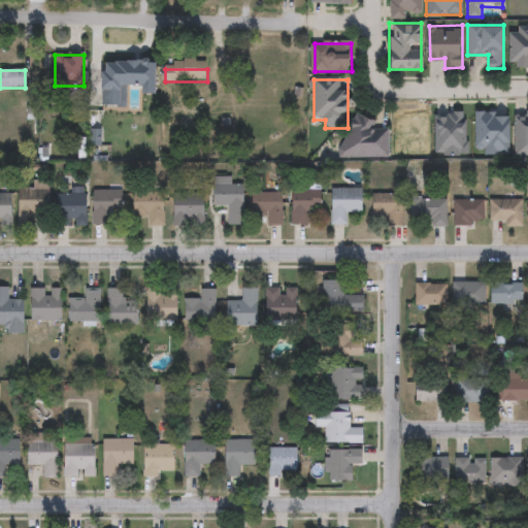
[(390,160),(390,131),(378,131),(378,120),(347,120),(347,160),(390,160)]
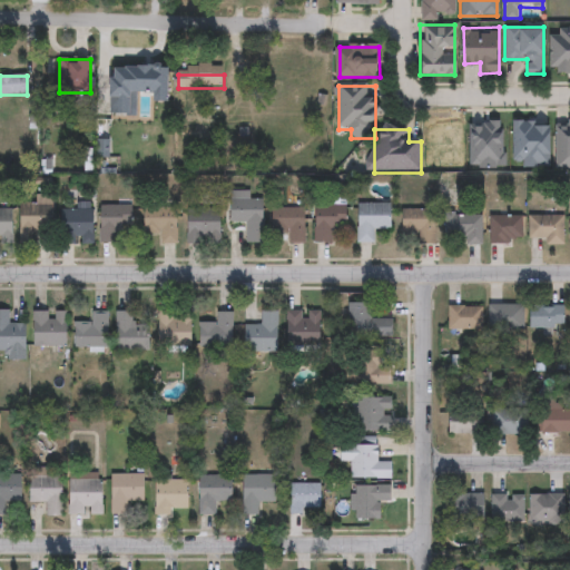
[(248,192),(248,198),(263,198),(263,242),(245,242),(245,223),(229,223),(229,192),(248,192)]
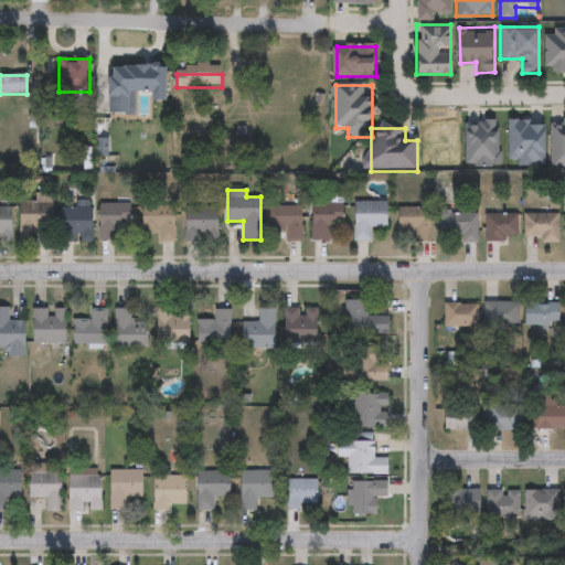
[(50,228),(19,228),(19,201),(34,201),(34,194),(50,194),(50,228)]
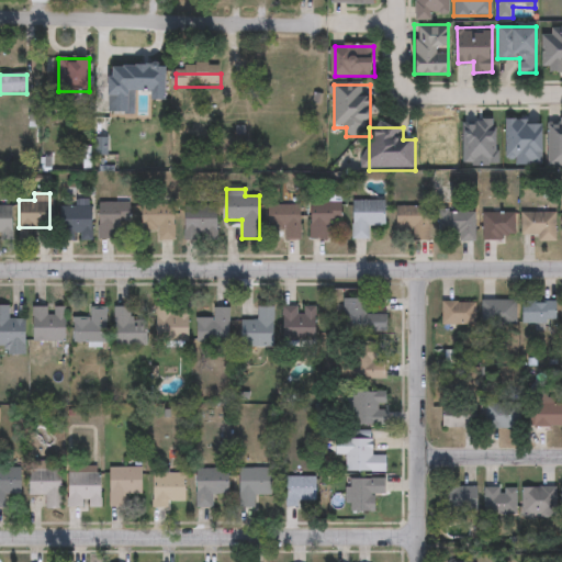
[(385,225),(368,225),(368,238),(352,238),(352,201),(385,201),(385,225)]
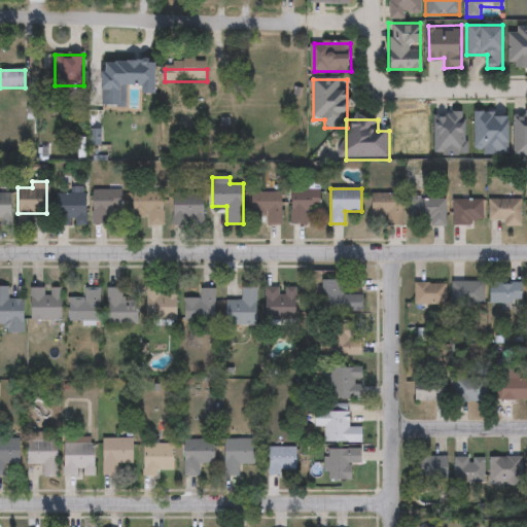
[(92,223),(92,189),(121,189),(121,210),(107,210),(107,223),(92,223)]
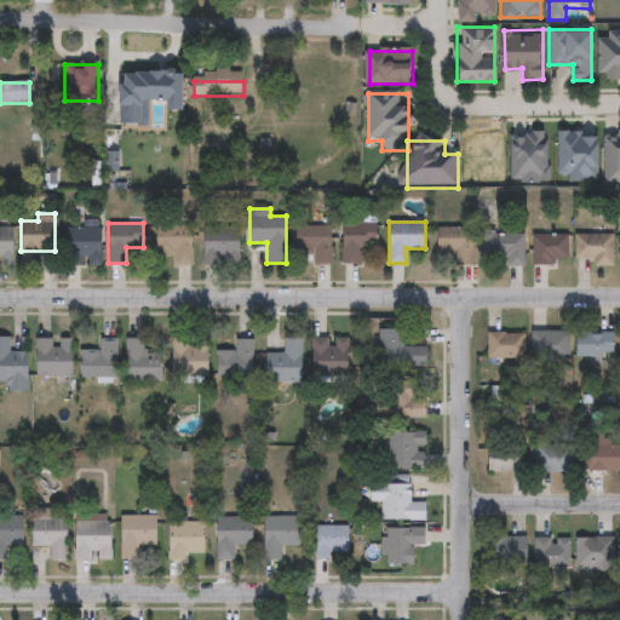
[(361,264),(343,264),(343,223),(377,224),(377,244),(362,244),(361,264)]
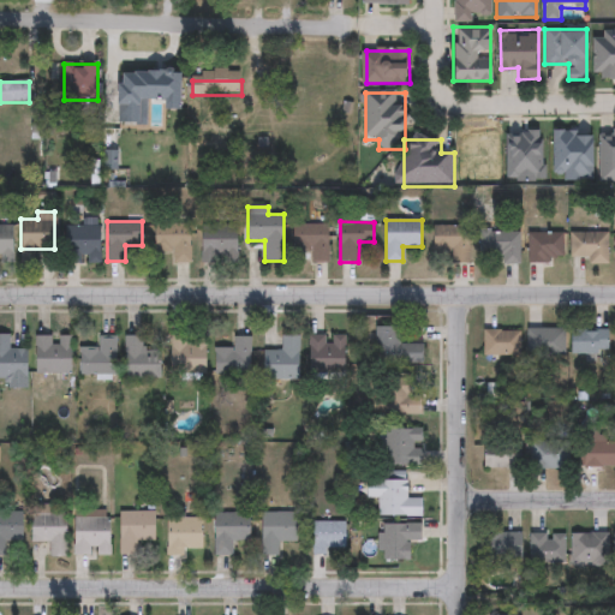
[(189,224),(189,263),(172,263),(172,251),(154,251),(154,224),(189,224)]
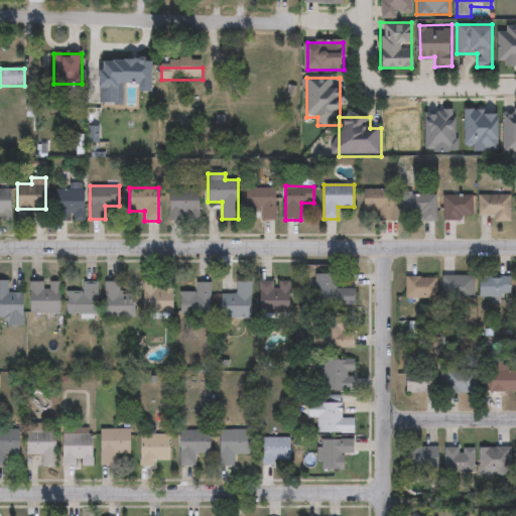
[(275,187),(275,219),(261,219),(261,211),(245,211),(245,187),(275,187)]
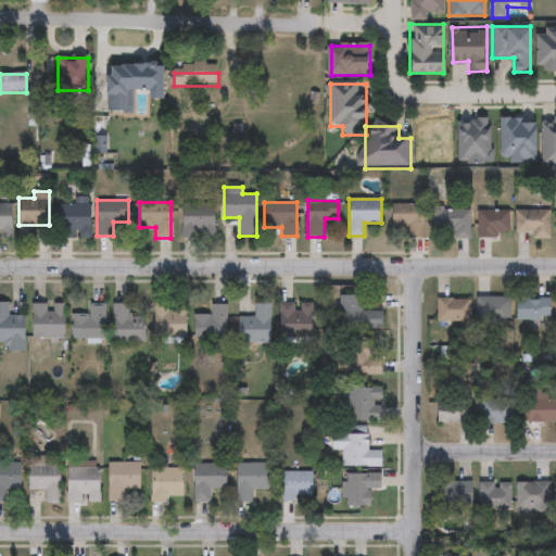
[(0,237),(0,204),(10,204),(10,237),(0,237)]
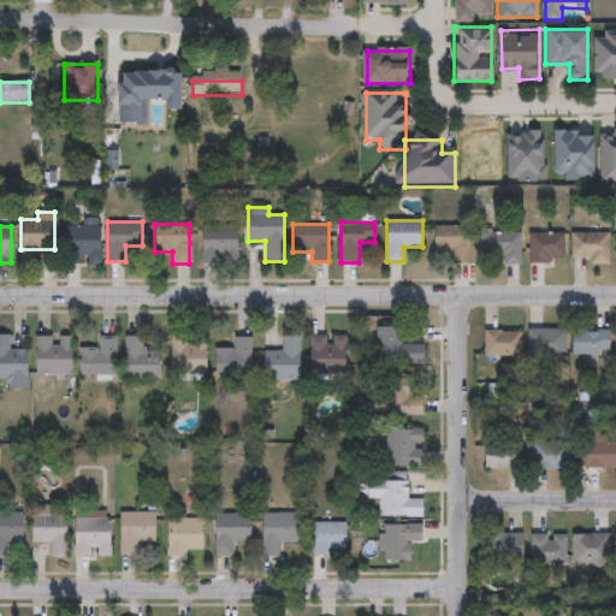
[(66,226),(100,226),(100,264),(86,264),(86,262),(66,262),(66,226)]
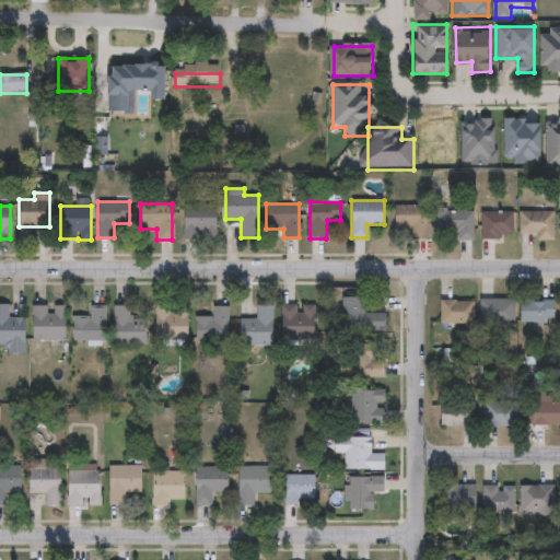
[(216,206),(216,238),(184,238),(184,206),(216,206)]
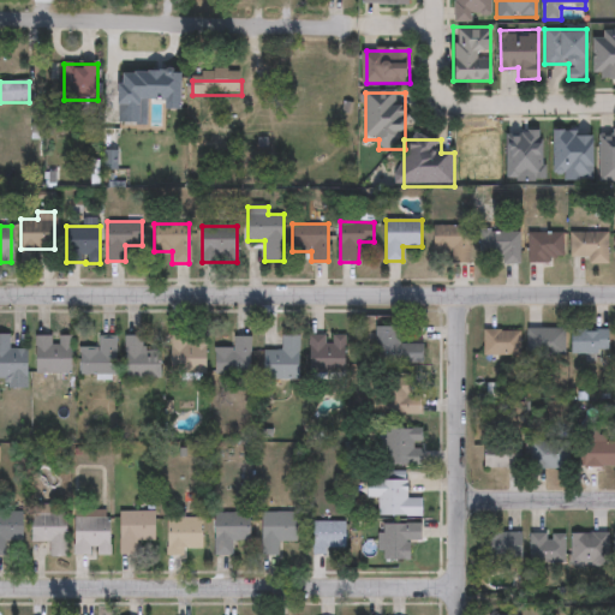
[(433,251),(433,226),(469,226),(469,263),(452,263),(452,251),(433,251)]
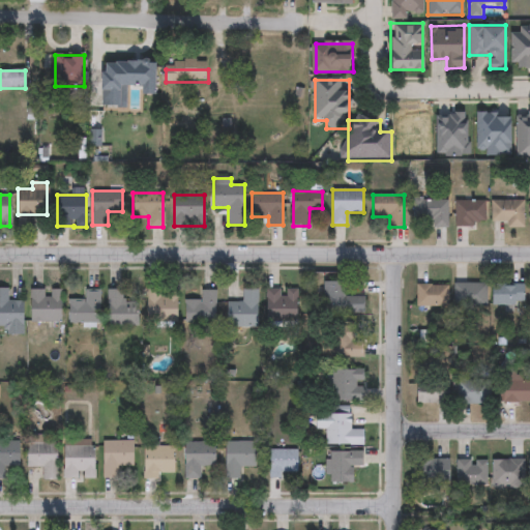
[(447,199),(447,228),(433,228),(433,219),(414,219),(414,199),(447,199)]
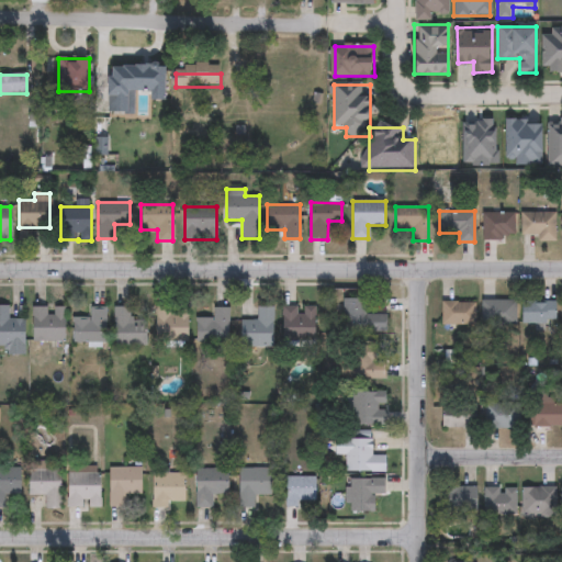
[(513,213),(513,239),(482,239),(482,213),(513,213)]
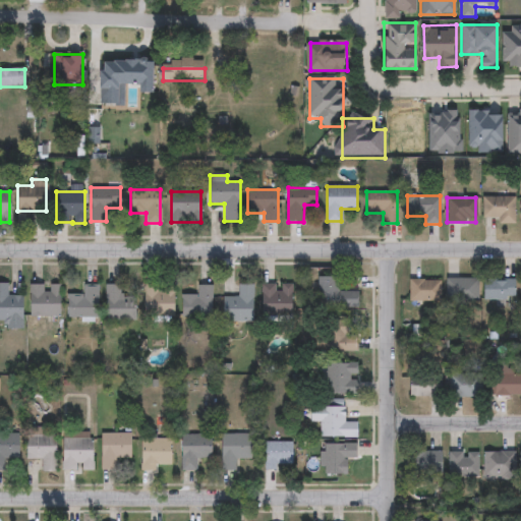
[(515,197),(515,223),(486,223),(486,197),(515,197)]
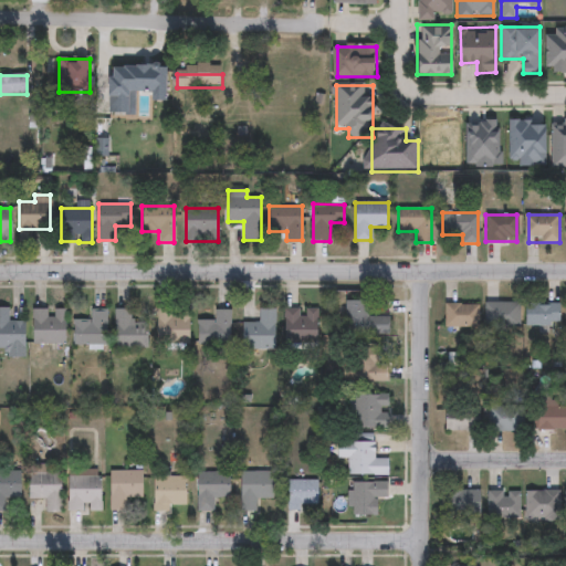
[(368,302),(368,317),(389,317),(389,334),(345,334),(345,302),(368,302)]
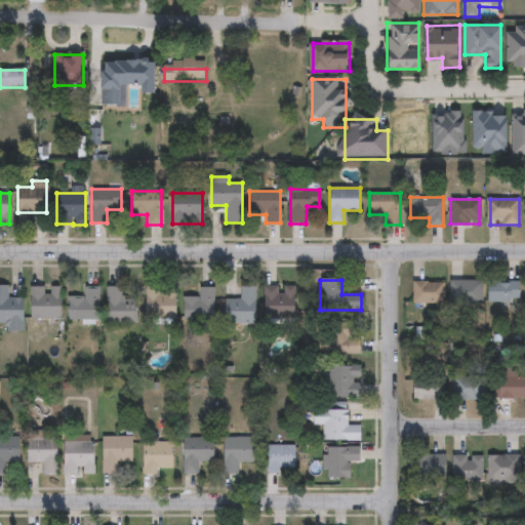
[(449,280),(481,280),(481,304),(449,304),(449,280)]
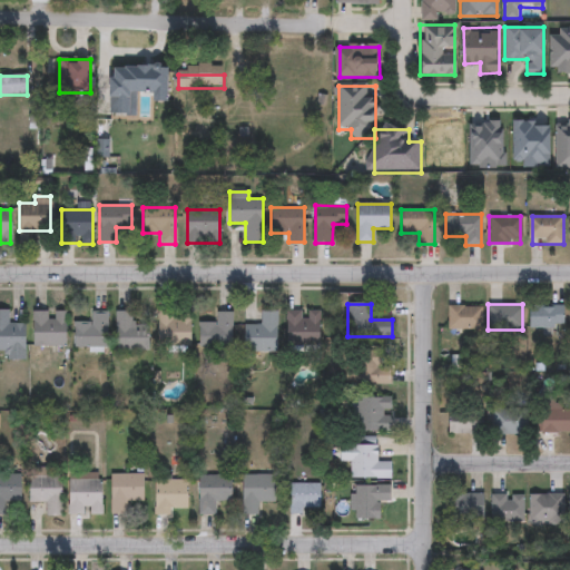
[(481,306),(481,330),(448,330),(448,306),(481,306)]
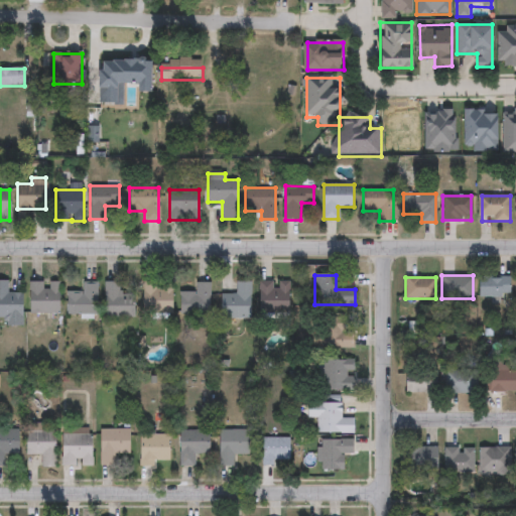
[(510,277),(510,295),(480,295),(480,277),(510,277)]
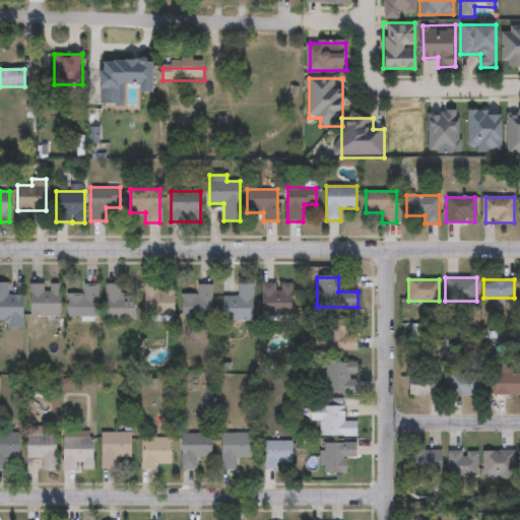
[(0,282),(6,282),(6,295),(22,295),(21,328),(6,328),(6,320),(0,319),(0,282)]
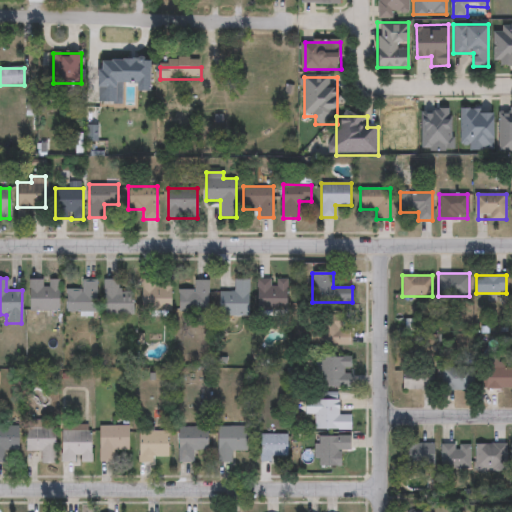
[(58,279),(58,310),(28,310),(28,279),(58,279)]
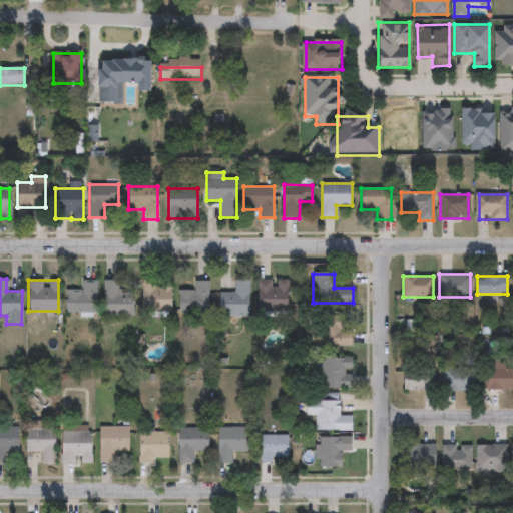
[(65,313),(65,290),(81,290),(81,280),(95,280),(95,313),(65,313)]
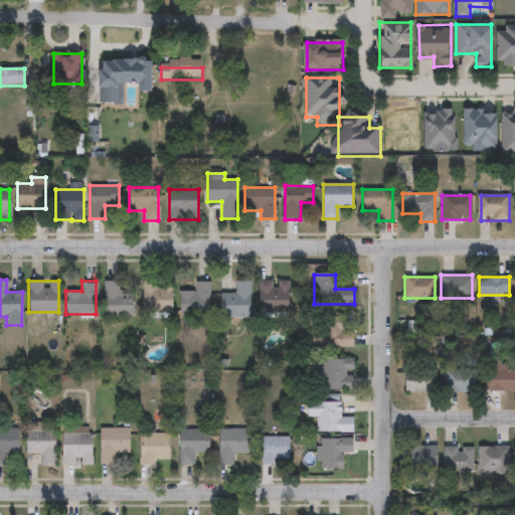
[(120,281),(120,297),(134,297),(134,316),(104,316),(104,281),(120,281)]
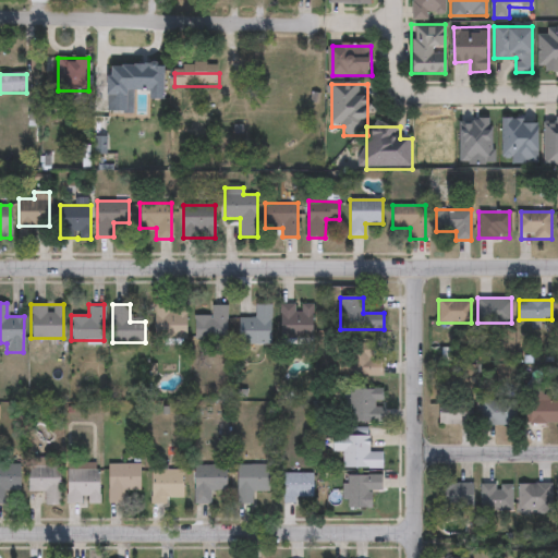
[(186,338),(154,338),(154,304),(169,304),(169,311),(186,311),(186,338)]
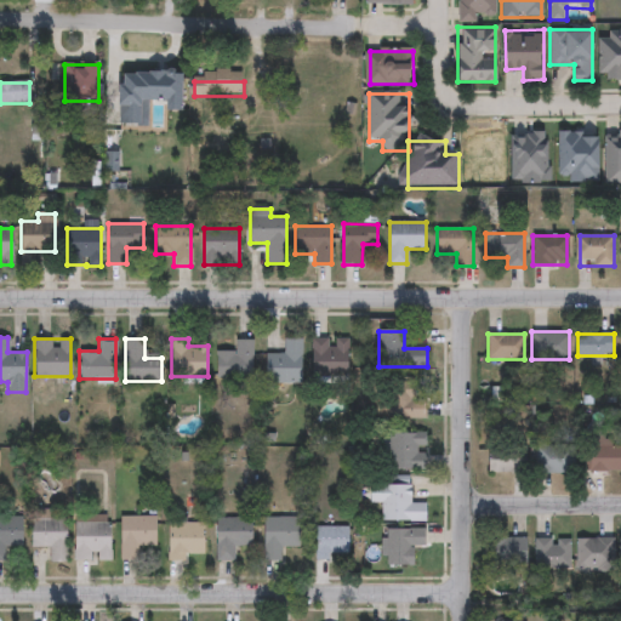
[(266,354),(284,354),(284,339),(301,339),(301,383),(266,383),(266,354)]
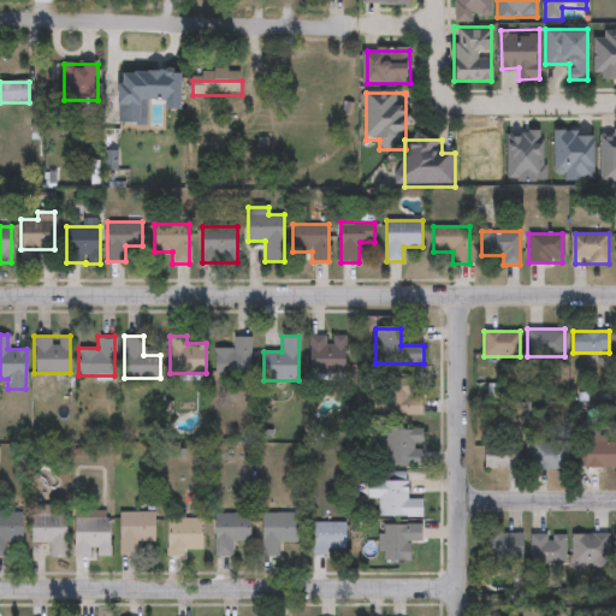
[(345,336),(345,372),(309,372),(309,336),(345,336)]
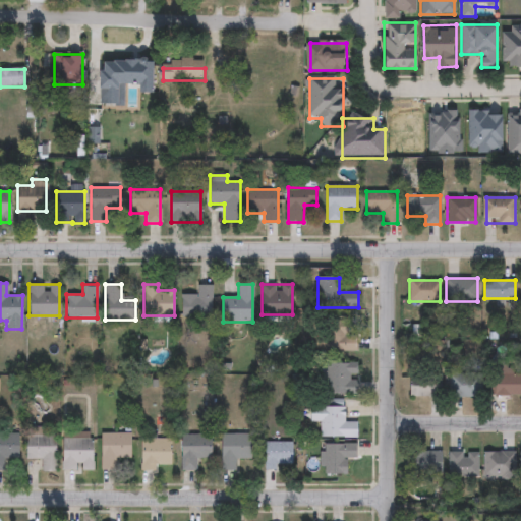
[(181,295),(196,294),(196,285),(212,285),(212,316),(181,316),(181,295)]
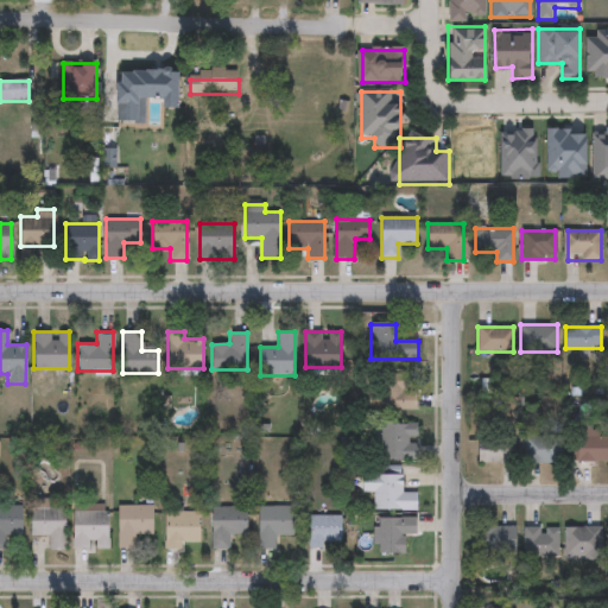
[(418,411),(382,411),(382,374),(405,374),(405,392),(418,392),(418,411)]
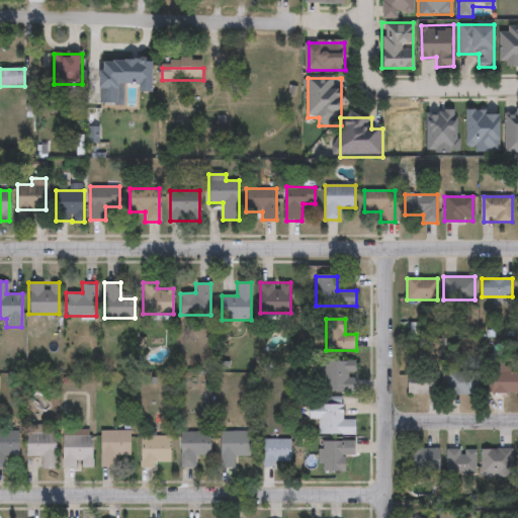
[(356,392),(324,392),(324,361),(356,361),(356,392)]
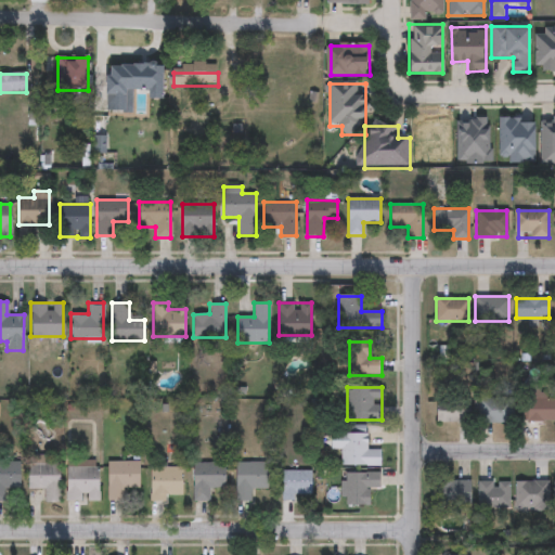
[(554,422),(527,422),(527,394),(549,394),(549,399),(554,399),(554,422)]
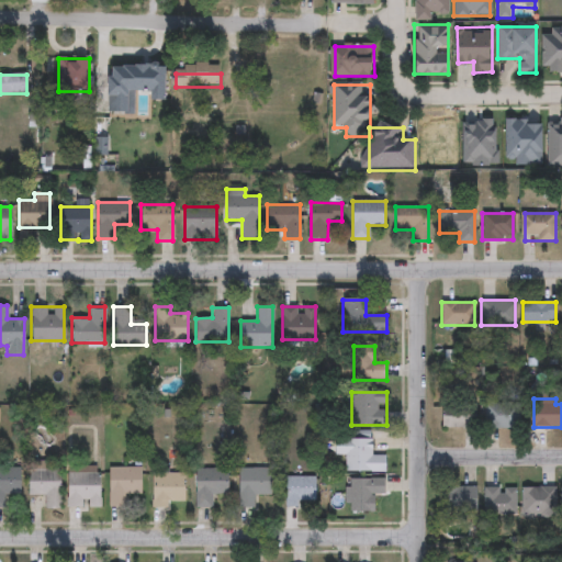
[(444,428),(444,404),(476,404),(476,428),(444,428)]
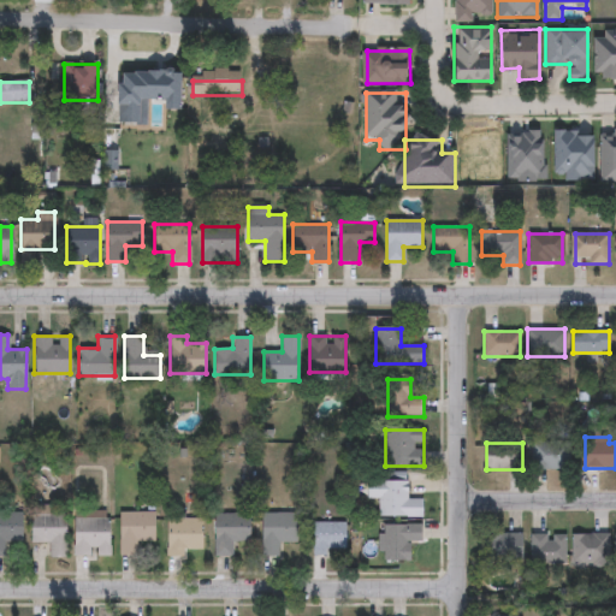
[(569,469),(531,469),(531,443),(569,443),(569,469)]
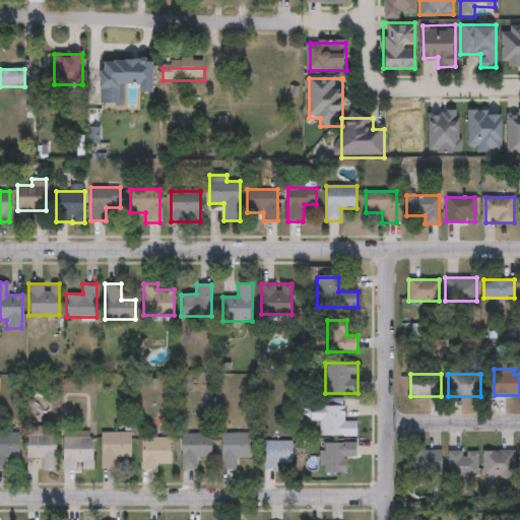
[(321,436),(321,421),(311,421),(311,406),(344,406),(344,421),(358,421),(358,436),(321,436)]
